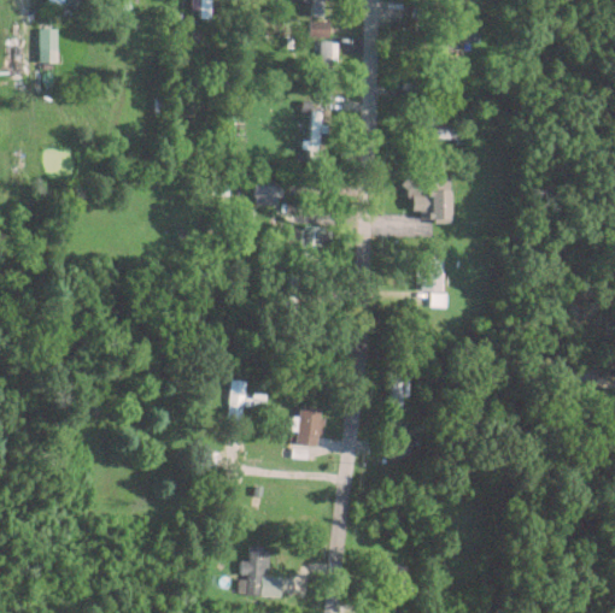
[(195,0),(195,21),(212,21),(212,0),(195,0)]
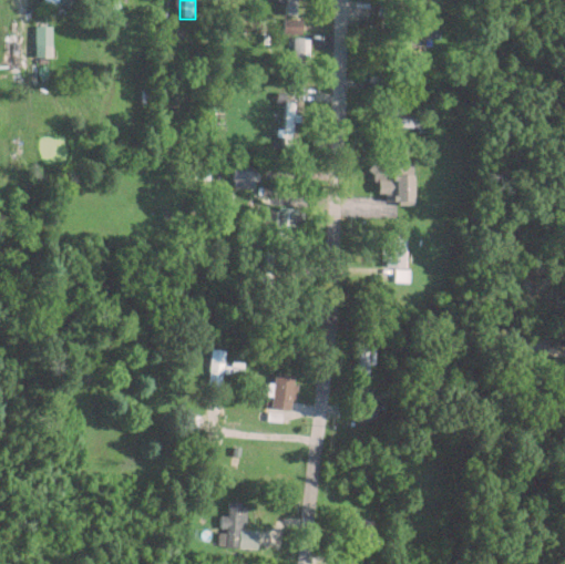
[(288,0),(288,16),(298,16),(298,0),(288,0)]
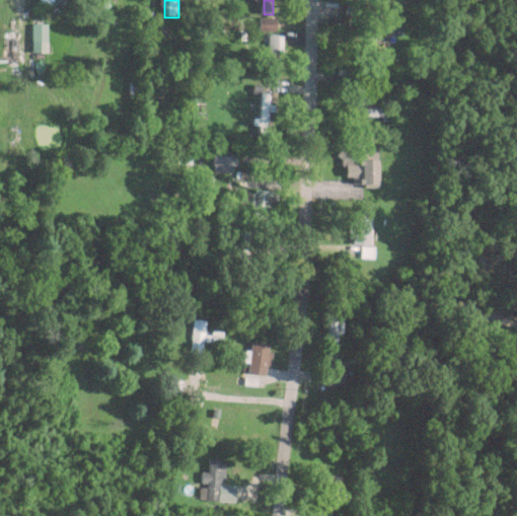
[(48,54),(48,25),(33,25),(33,54),(48,54)]
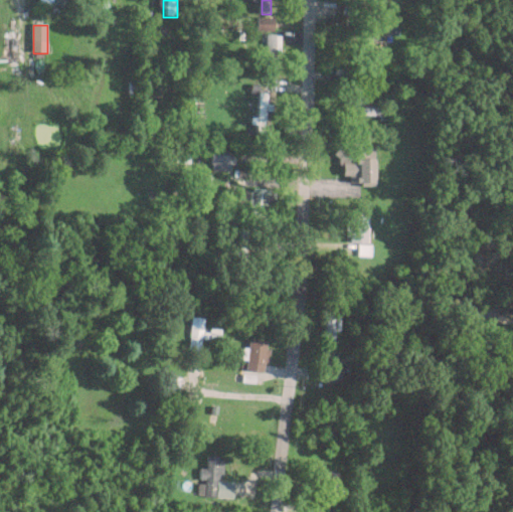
[(278,34),(269,34),(269,68),(278,68),(278,34)]
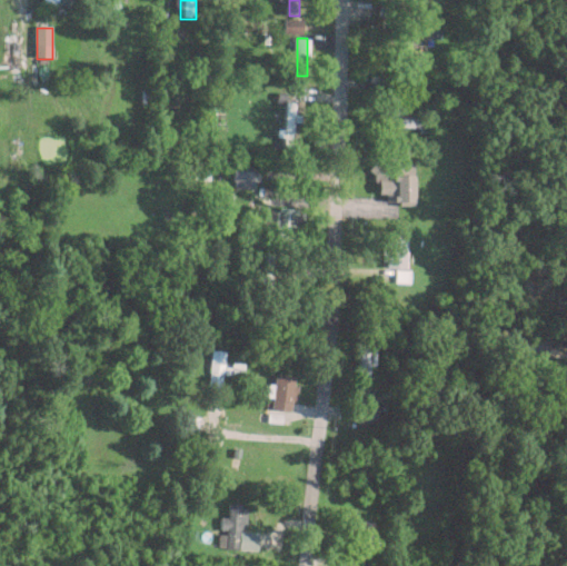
[(287,147),(297,147),(297,103),(287,103),(287,147)]
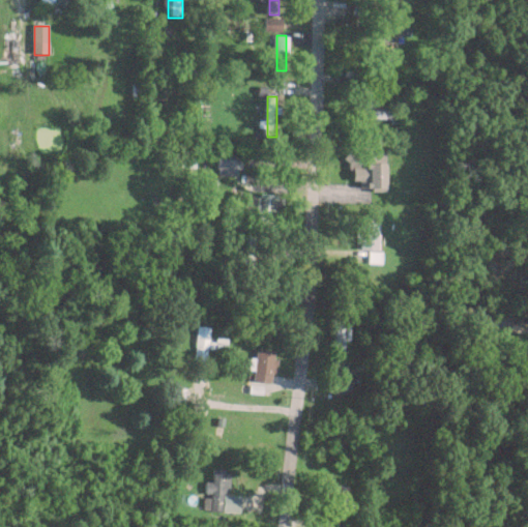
[(383,105),(369,105),(370,119),(403,118),(403,111),(384,111),(383,105)]
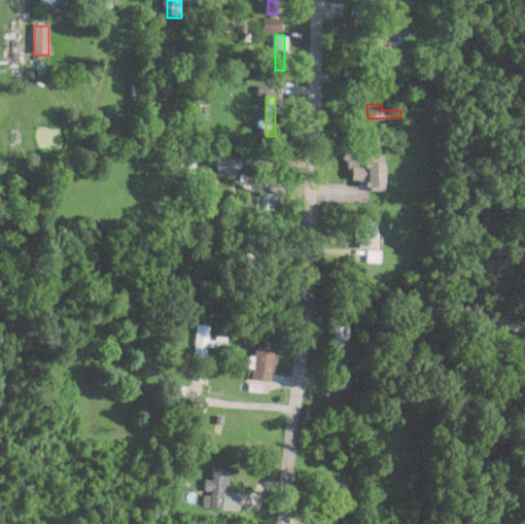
[(348,198),(361,198),(361,190),(387,189),(386,145),(355,146),(356,186),(348,186),(348,198)]
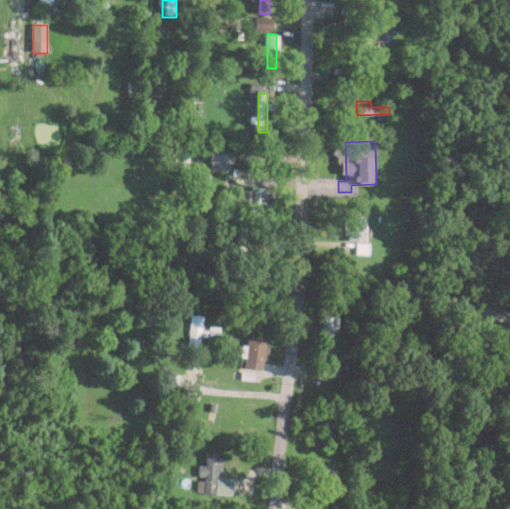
[(211,171),(235,171),(235,150),(211,150),(211,171)]
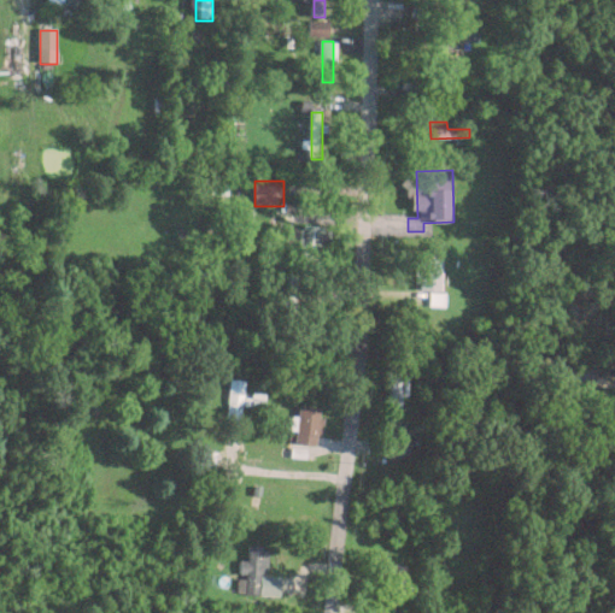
[(326,229),(302,229),(300,265),(326,266),(326,229)]
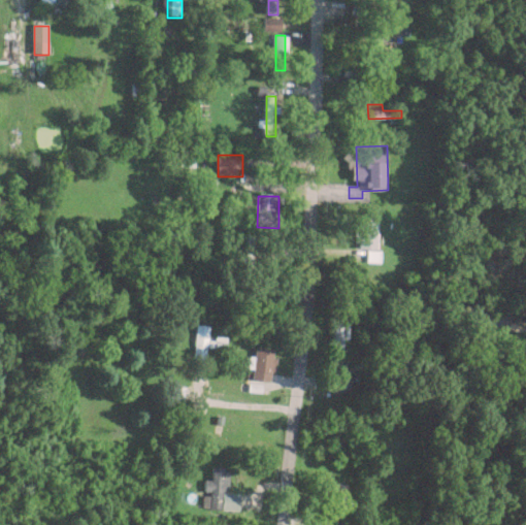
[(358,256),(367,256),(367,264),(382,264),(381,220),(358,220),(358,256)]
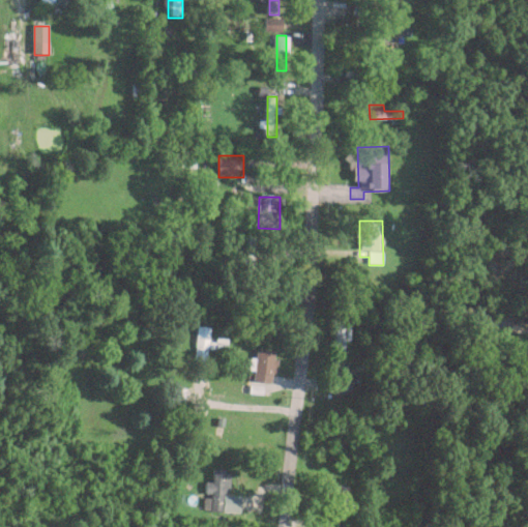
[(247,271),(256,271),(256,237),(247,237),(247,271)]
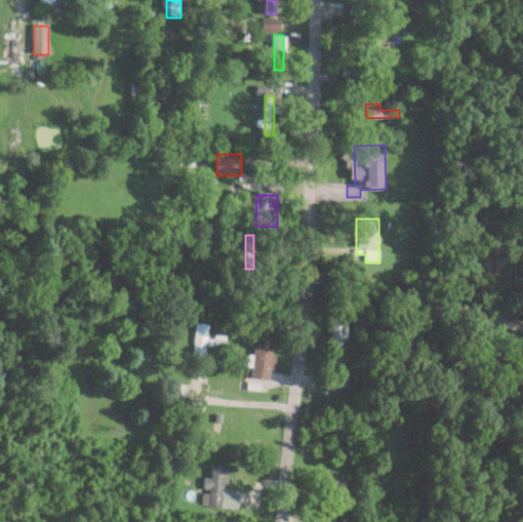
[(332,364),(344,364),(344,339),(349,339),(349,320),(332,320),(332,364)]
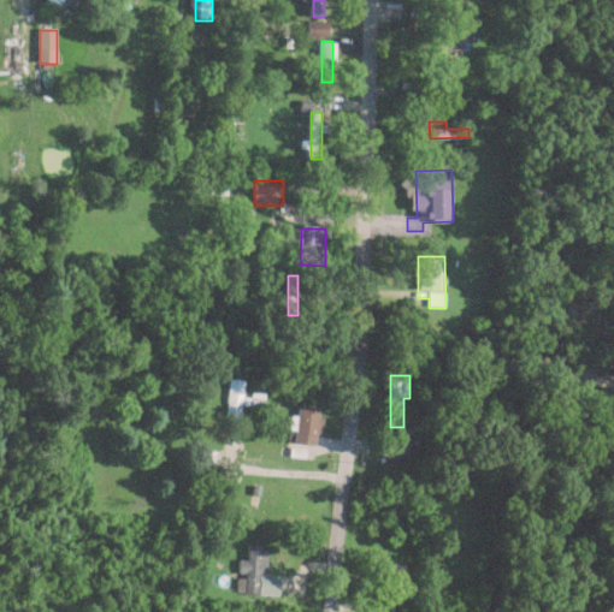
[(318,408),(297,408),(297,455),(318,455),(318,408)]
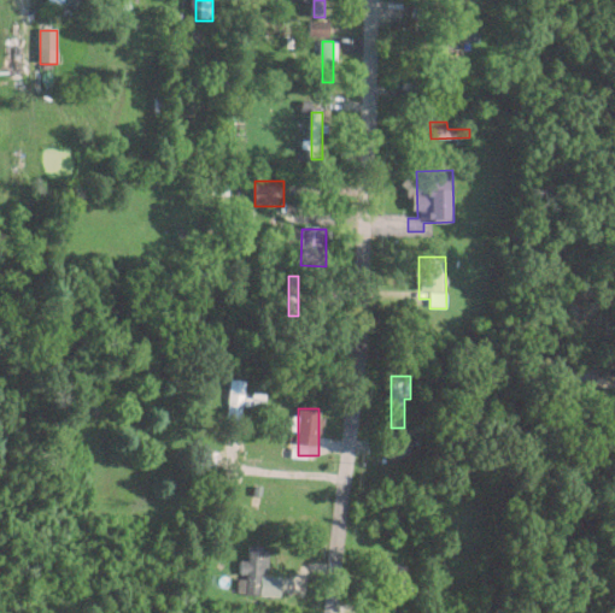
[(265,576),(264,547),(241,547),(241,597),(282,597),(282,576),(265,576)]
